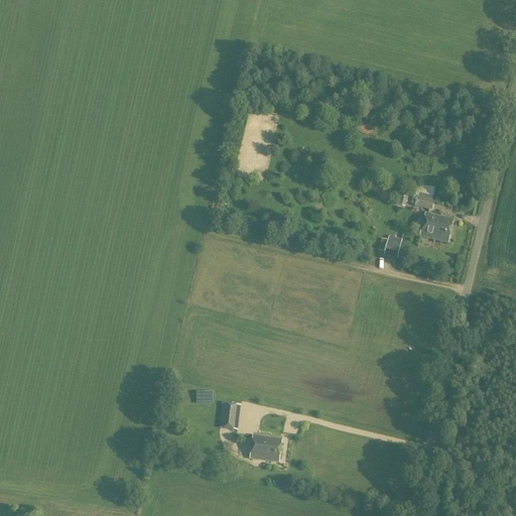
[(415,207),(432,211),(434,202),(431,202),(433,196),(419,192),(417,199),(412,198),(411,204),(415,205),(415,207)]
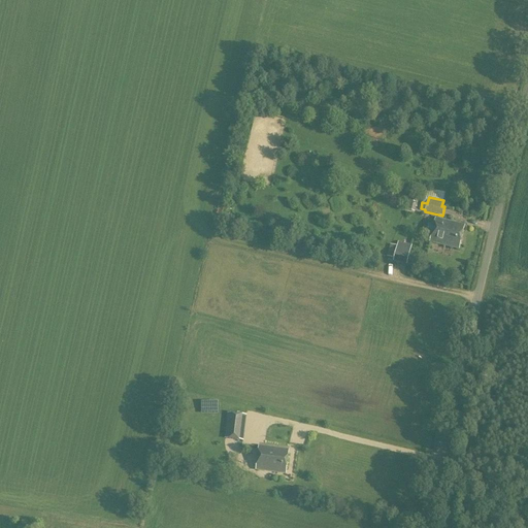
[(459,250),(464,227),(436,220),(430,242),(459,250)]
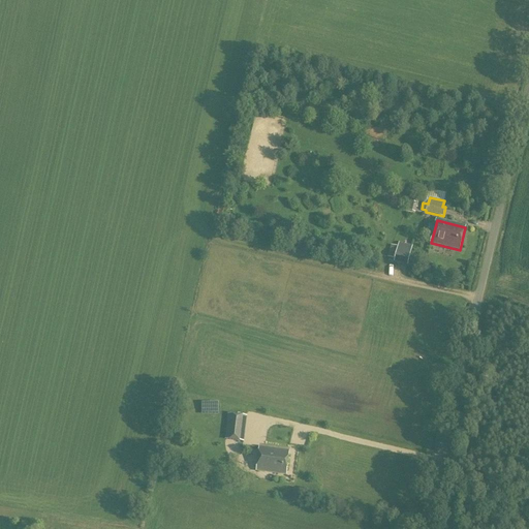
[(399,244),(398,247),(392,245),(389,257),(395,259),(395,260),(407,263),(411,247),(399,244)]
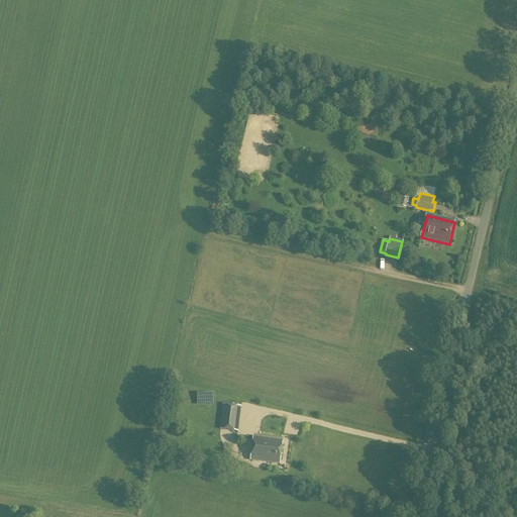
[(214,405),(214,394),(198,394),(198,405),(214,405)]
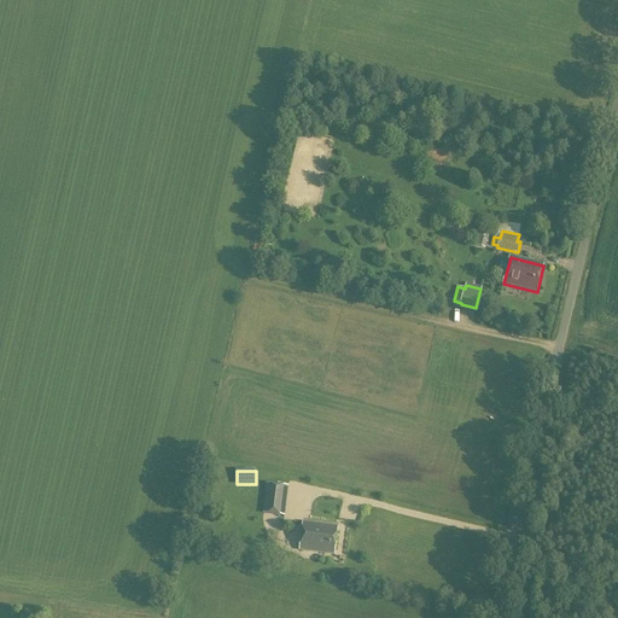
[(263,513),(285,517),(289,487),(267,484),(263,513)]
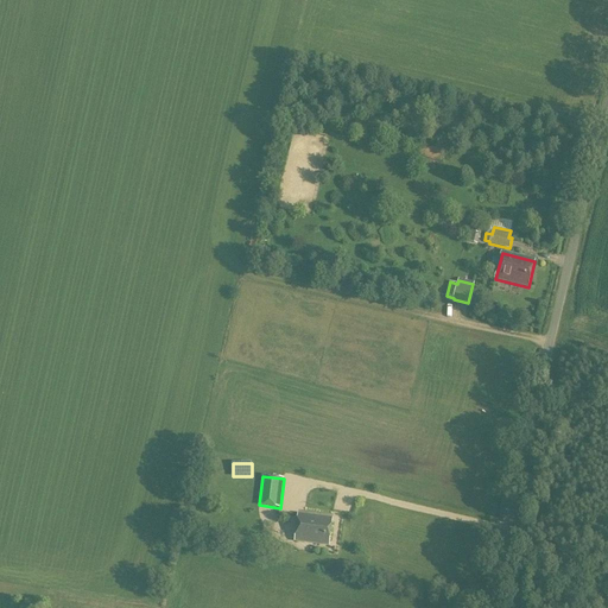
[(329,546),(331,519),(298,515),(295,542),(329,546)]
